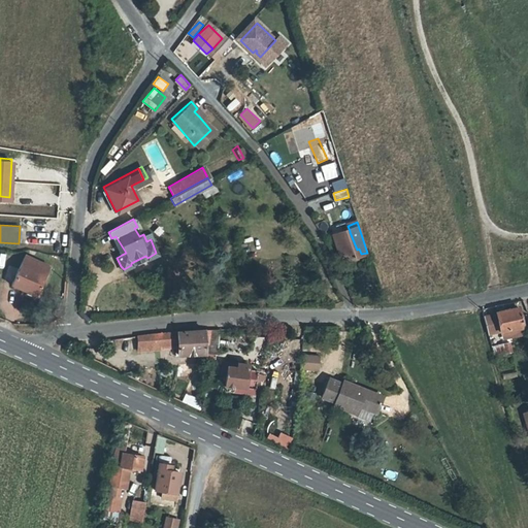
[(334,237),(339,250),(341,255),(357,250),(350,232),(334,237)]
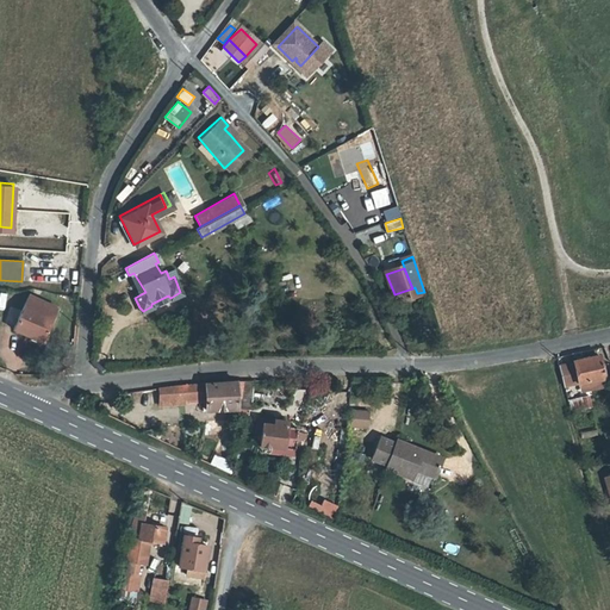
[(129,275),(141,294),(145,292),(134,273),(129,275)]
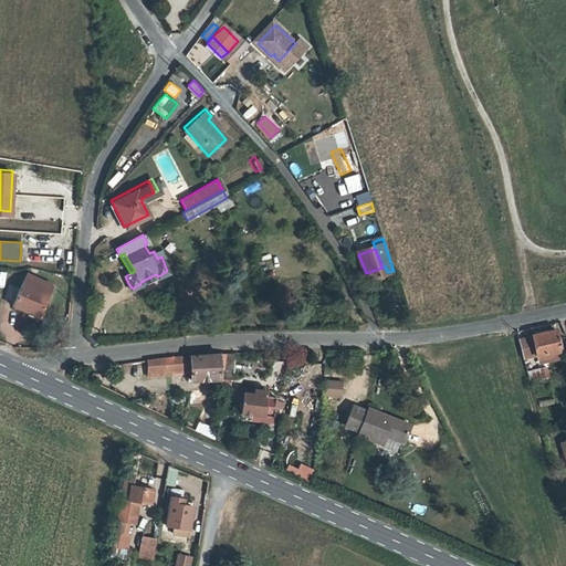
[(30,273),(16,302),(40,315),(53,284),(30,273)]
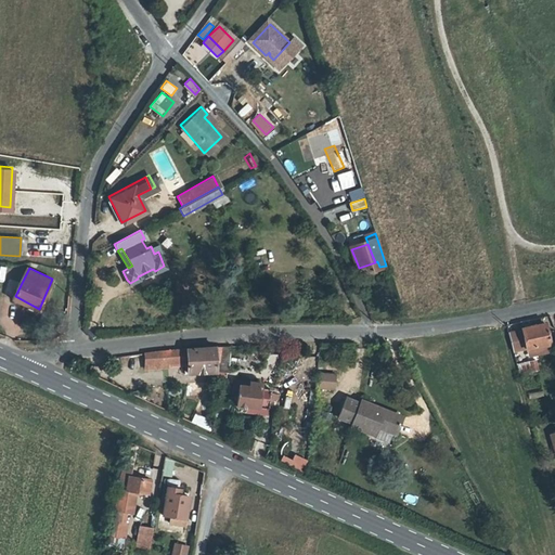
[(525,336),(518,337),(519,341),(525,340),(527,348),(554,341),(550,321),(538,322),(537,317),(530,318),(531,325),(523,326),(523,330),(525,336)]
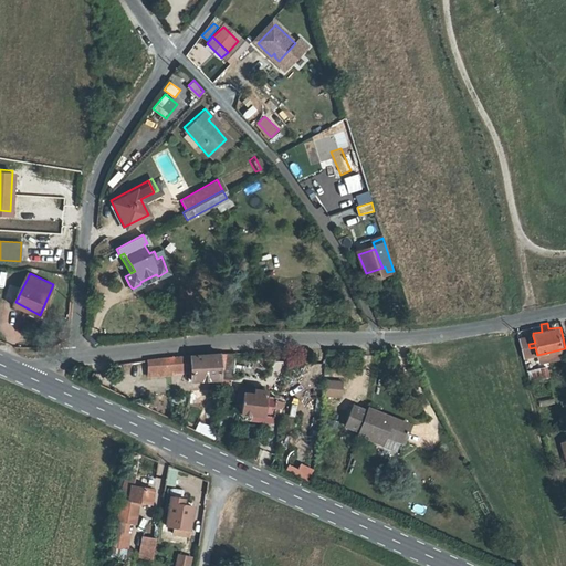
[(226,371),(234,374),(240,349),(229,350),(226,371)]
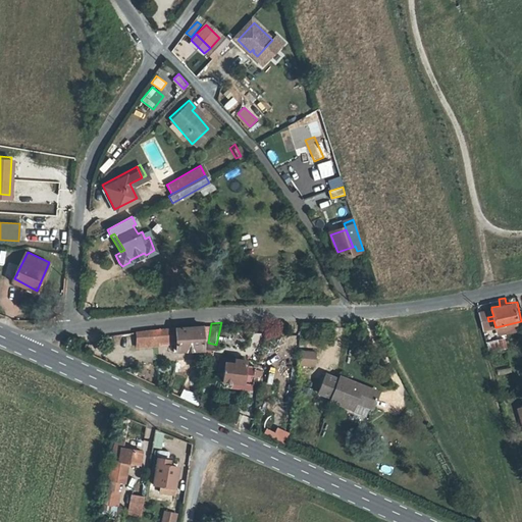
[(164,326),(165,341),(178,338),(179,348),(205,346),(203,323),(164,326)]
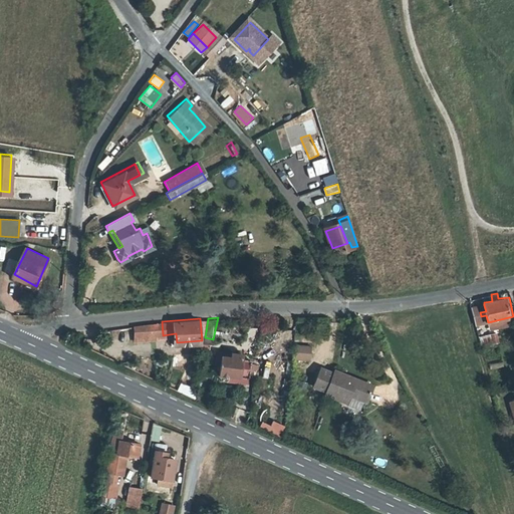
[(163,335),(162,321),(127,330),(130,345),(160,344),(163,335)]
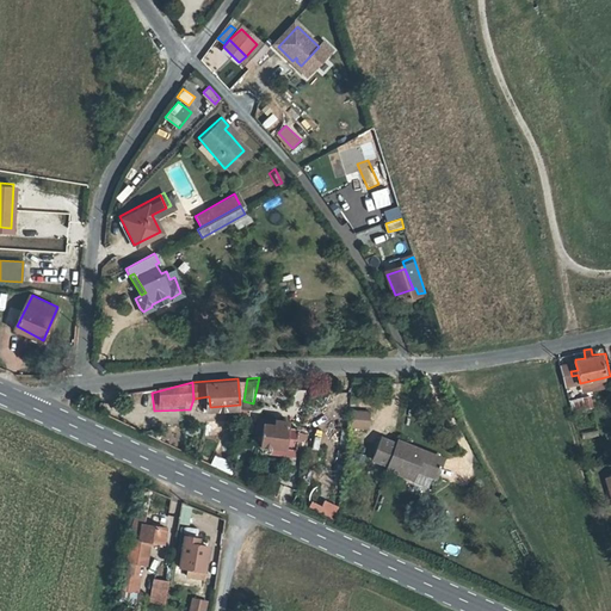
[(593,394),(585,395),(587,407),(597,405),(593,394)]
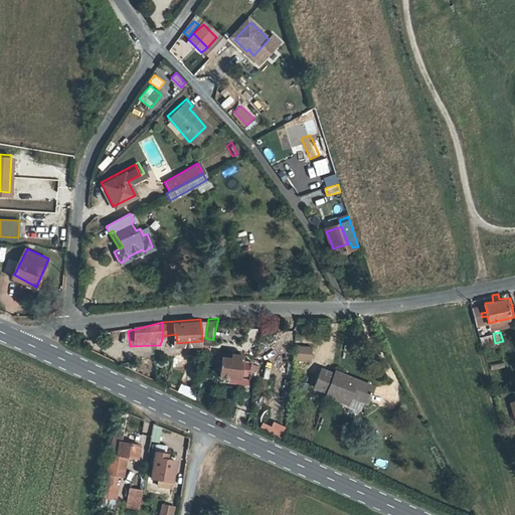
[(310,345),(295,344),(294,359),(309,360),(310,345)]
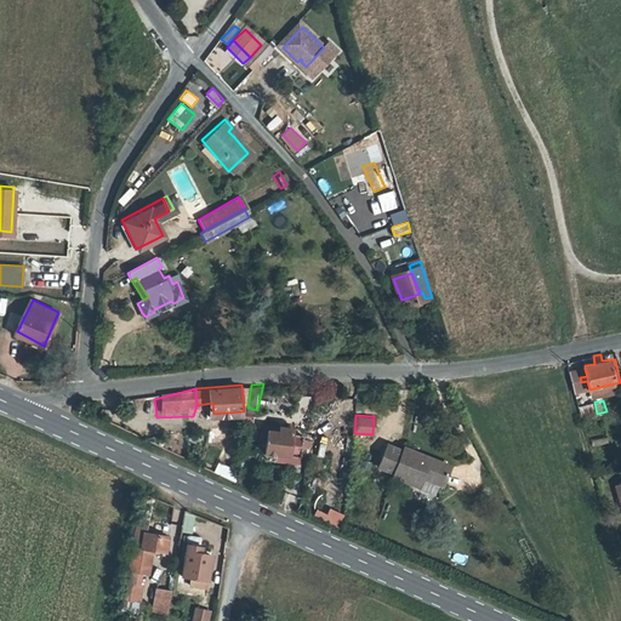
[(269,451),(268,455),(274,456),(277,451),(301,454),(303,432),(290,431),(291,427),(279,425),(278,429),(268,428),(266,450),(269,451)]
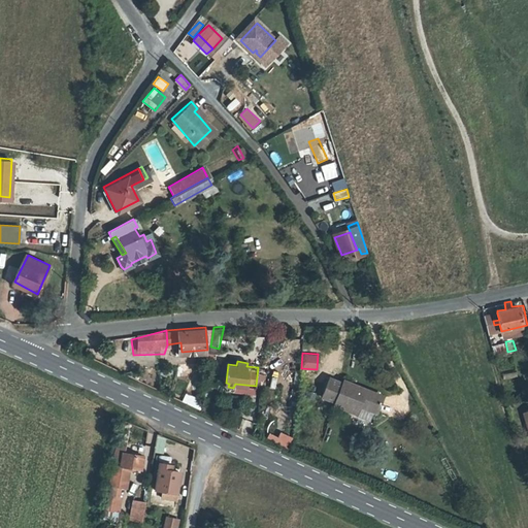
[(322,397),(334,402),(333,404),(349,410),(352,403),(373,413),(375,414),(382,397),(343,382),(342,385),(329,378),(322,397)]
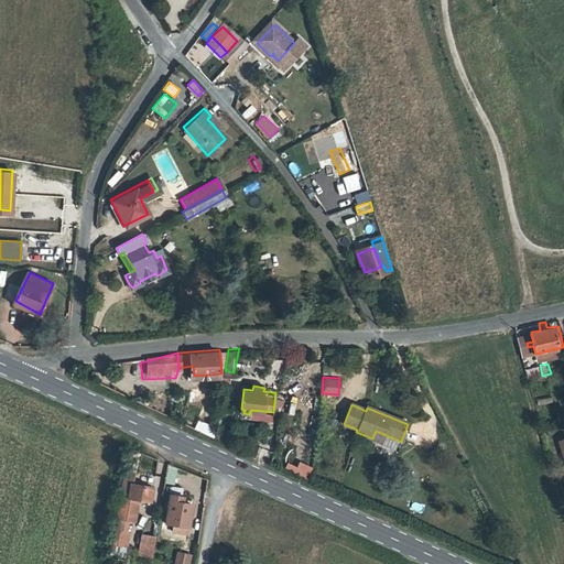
[(198,420),(194,429),(213,437),(217,427),(198,420)]
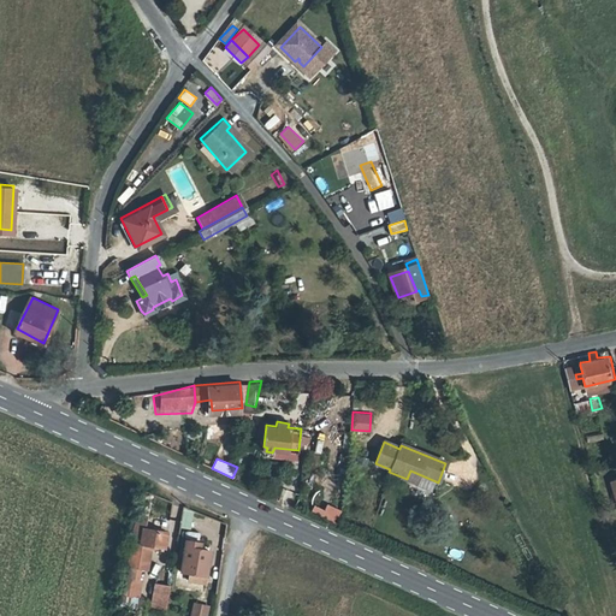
[(431,492),(436,481),(410,471),(407,479),(415,483),(414,485),(431,492)]
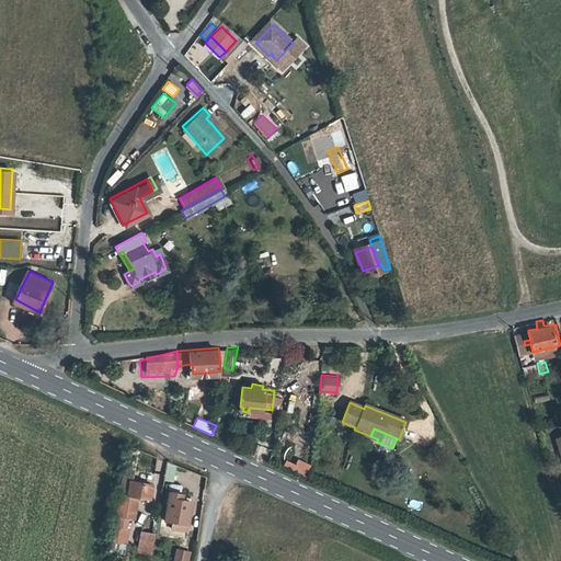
[(307,473),(311,462),(298,458),(296,462),(285,459),(283,467),(307,473)]
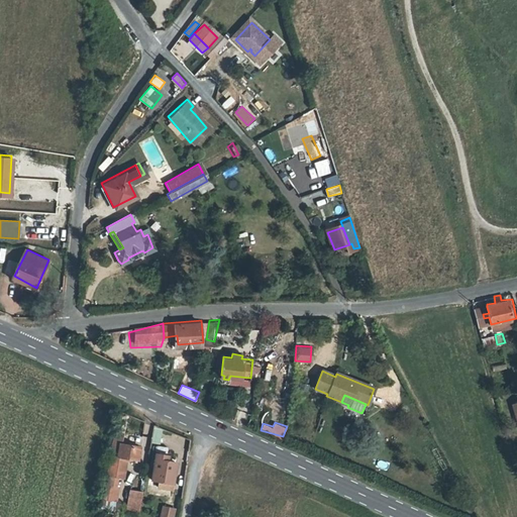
[(151,442),(160,443),(162,429),(154,428),(151,442)]
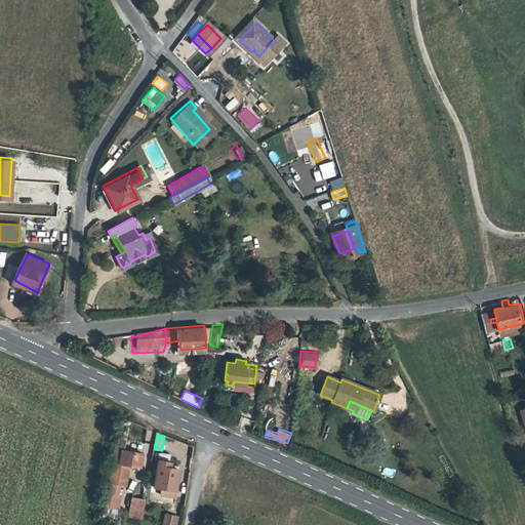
[(107,461),(109,451),(97,450),(95,459),(107,461)]
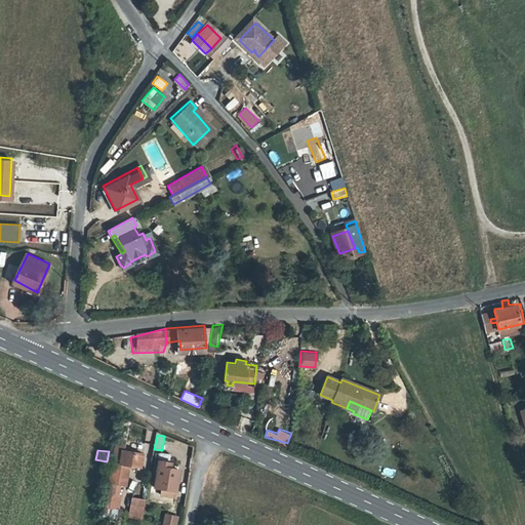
[(137,457),(111,453),(110,462),(116,463),(116,466),(135,469),(137,457)]
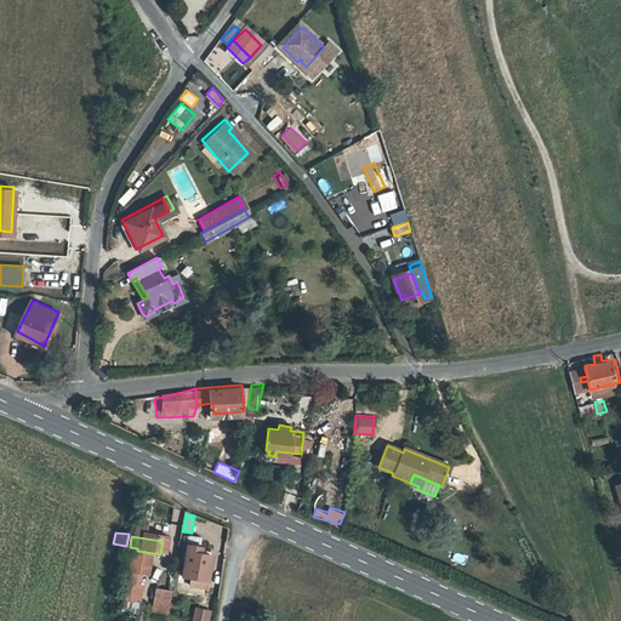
[(194,547),(181,546),(177,576),(203,581),(205,556),(193,554),(194,547)]
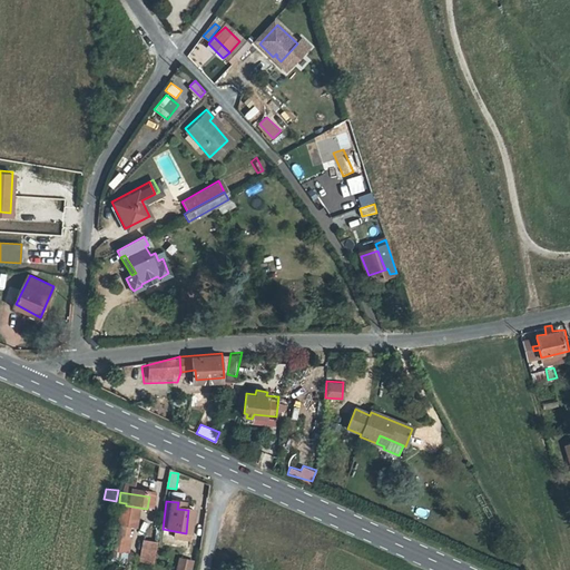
[(155,563),(158,542),(143,539),(139,561),(155,563)]
